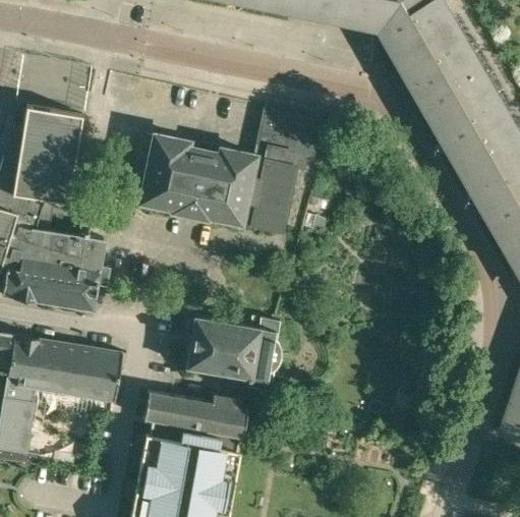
[(213,0),(290,16),(291,10),(308,13),(328,16),(328,19),(369,27),(370,25),(379,27),(381,30),(376,33),(514,274),(519,271),(519,272),(519,366),(498,433),(519,439),(519,137),(453,20),(441,0),(213,0)]
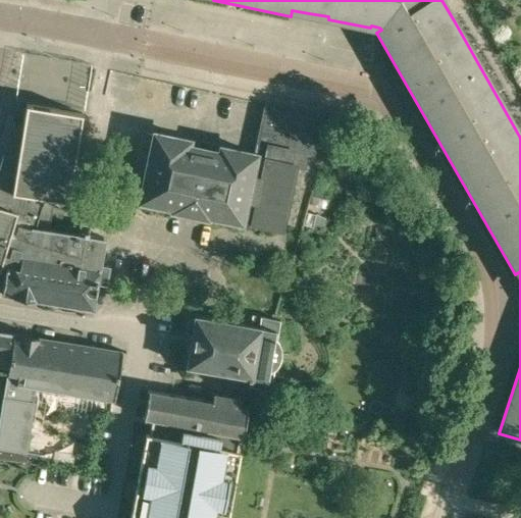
[(0,295),(35,301),(92,311),(97,285),(105,286),(108,269),(99,268),(104,241),(49,231),(51,219),(56,221),(59,212),(52,210),(53,202),(67,205),(82,117),(25,108),(22,128),(10,125),(0,160),(0,295)]
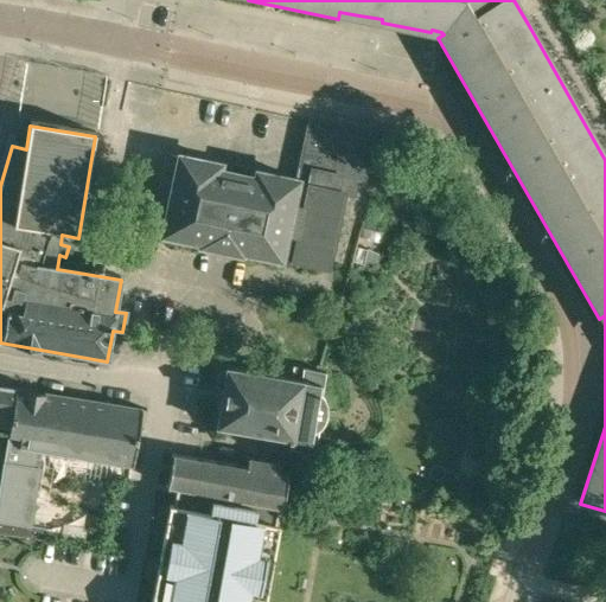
[(369,186),(377,139),(308,126),(297,183),(179,159),(179,160),(166,158),(151,234),(163,236),(163,237),(202,245),(201,248),(243,257),(243,255),(281,262),(281,260),(292,262),(292,264),(329,273),(345,197),(353,199),(357,184),(369,186)]
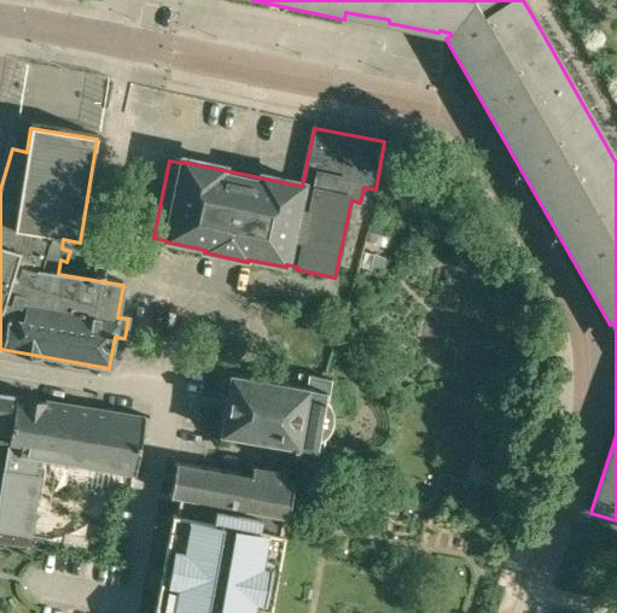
[(332,426),(333,421),(332,415),(331,412),(330,409),(329,408),(327,404),(331,383),(300,377),(297,389),(231,377),(230,381),(226,381),(222,384),(220,395),(223,400),(227,400),(220,437),(294,450),(294,451),(296,453),(295,460),(320,465),(325,441),(329,435),(332,426)]
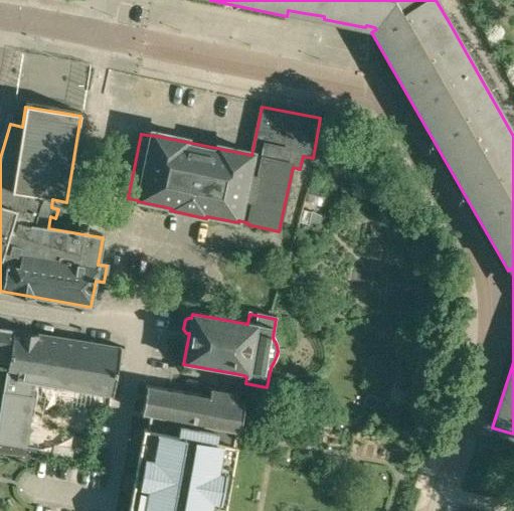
[(0,364),(7,366),(8,366),(14,334),(0,331),(0,364)]
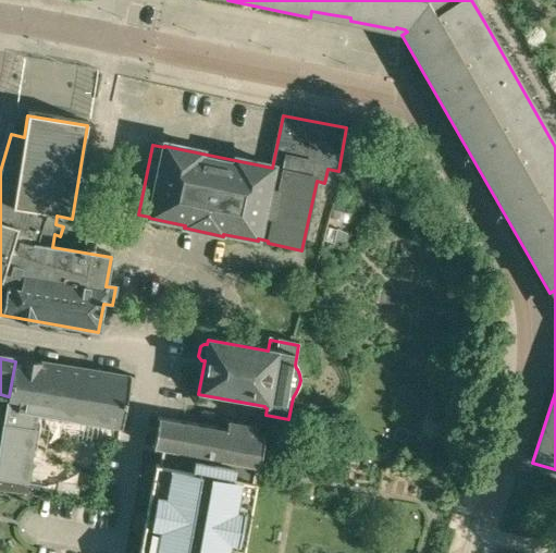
[(15,361),(9,396),(0,449),(0,492),(40,500),(42,491),(27,488),(37,432),(29,431),(33,417),(122,431),(128,396),(132,396),(135,380),(15,359),(15,361)]
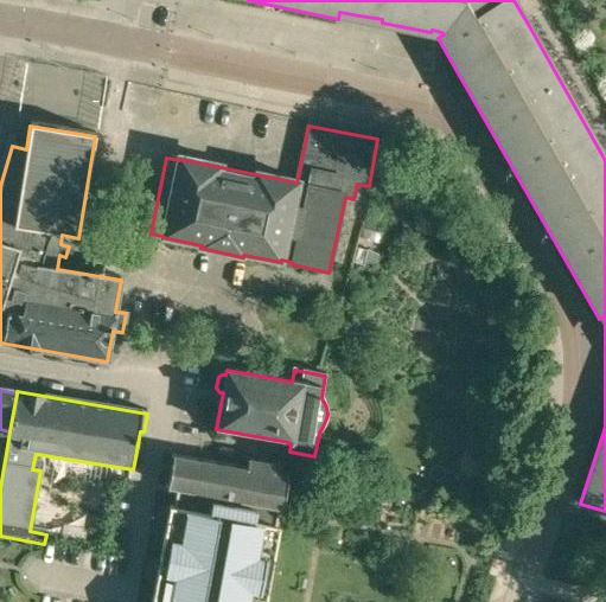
[(172,458),(171,460),(173,460),(167,488),(166,487),(166,490),(177,492),(173,508),(170,508),(152,601),(265,601),(279,527),(275,526),(278,510),(281,510),(287,478),(280,476),(281,471),(280,469),(249,463),(248,461),(249,455),(221,449),(217,466),(172,458)]
